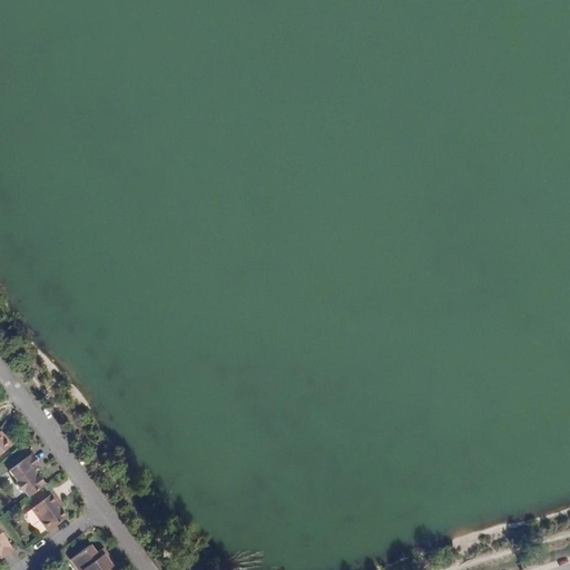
[(30,472),(33,470),(40,465),(31,453),(7,470),(16,481),(15,485),(18,490),(22,491),(27,498),(45,485),(37,474),(33,478),(30,472)]
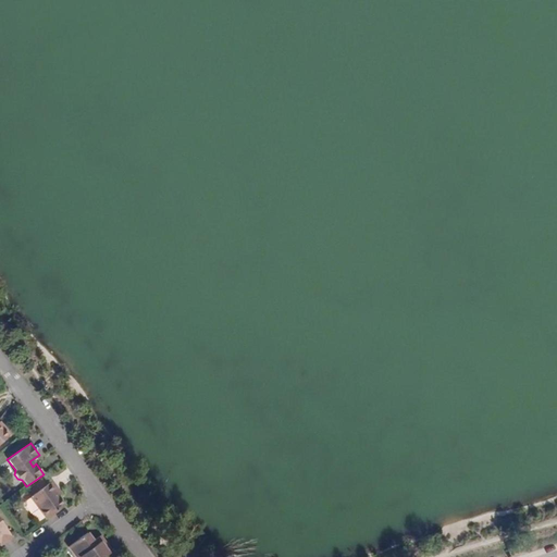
[(59,495),(54,489),(58,487),(52,480),(31,496),(47,519),(65,506),(59,495)]
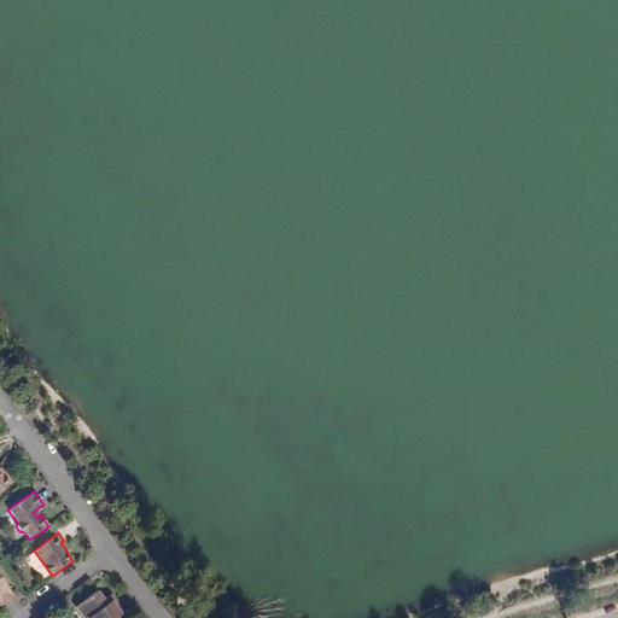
[(0,601),(1,604),(13,594),(0,576),(0,601)]
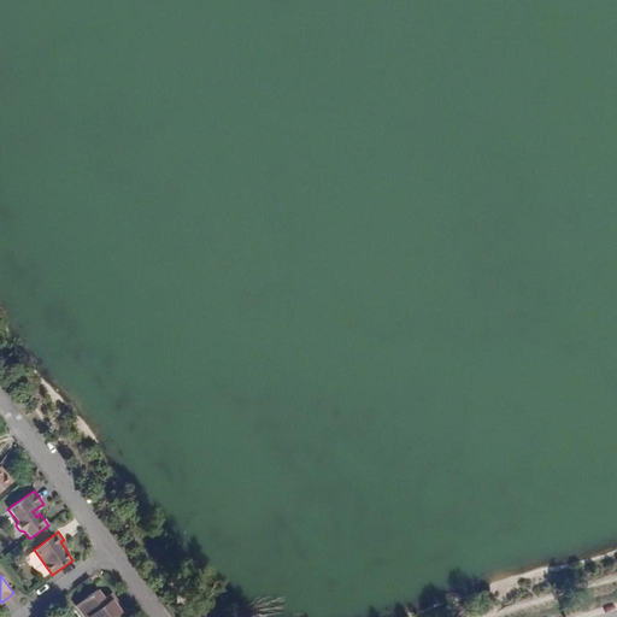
[(76,604),(86,616),(112,616),(124,609),(115,595),(107,600),(104,597),(98,588),(76,604)]
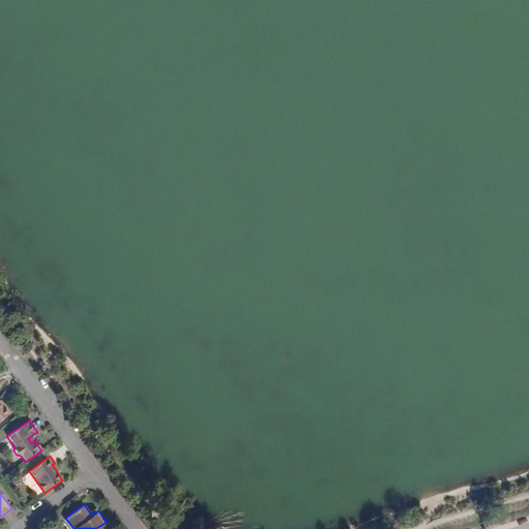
[(92,515),(98,510),(95,506),(89,511),(92,515)]
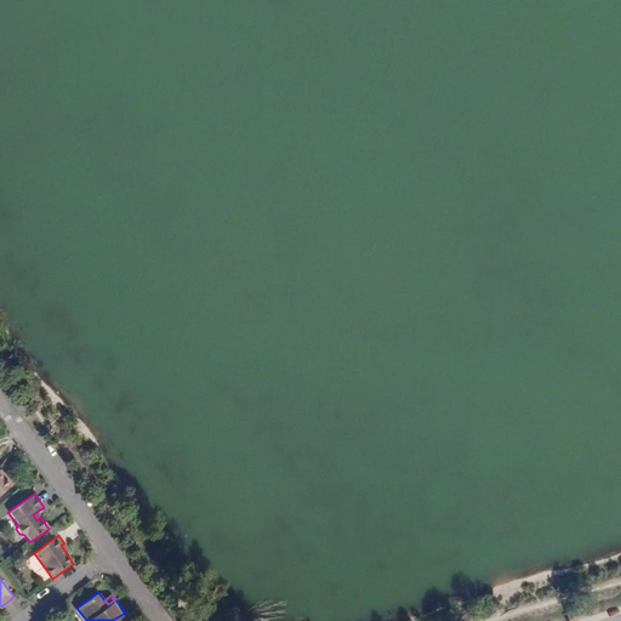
All buildings are outlined.
